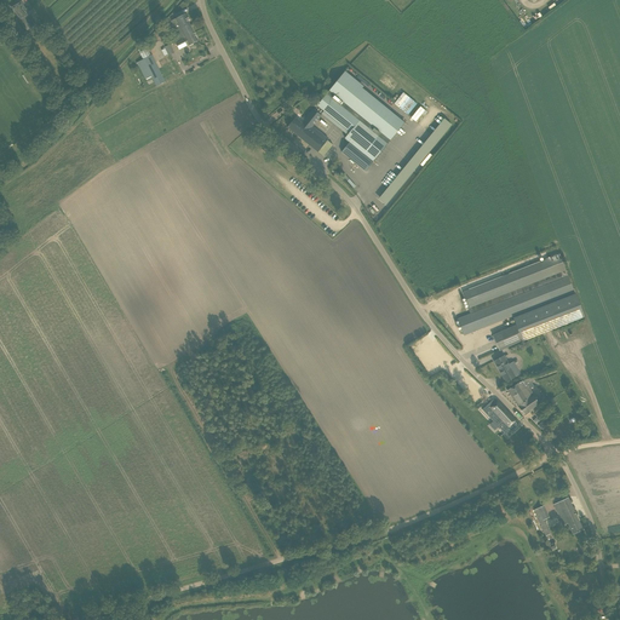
[(181,39),(194,33),(184,15),(176,19),(179,26),(174,28),(181,39)]
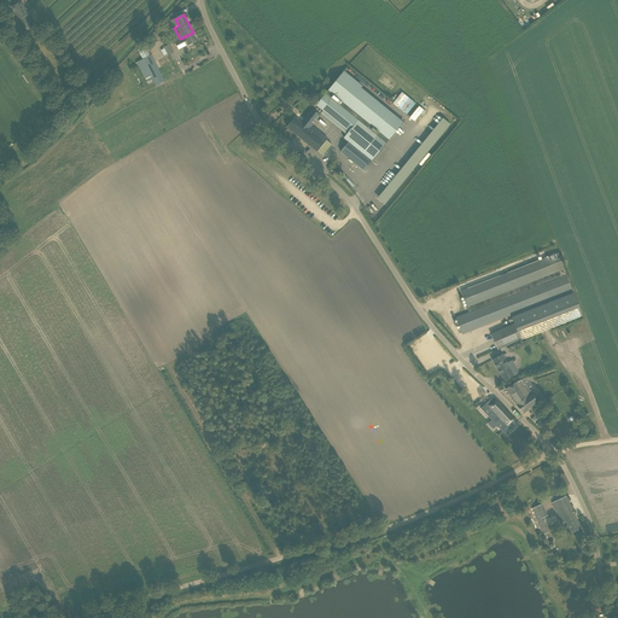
[(193,33),(180,39),(174,41),(179,50),(188,45),(188,46),(197,41),(193,33)]
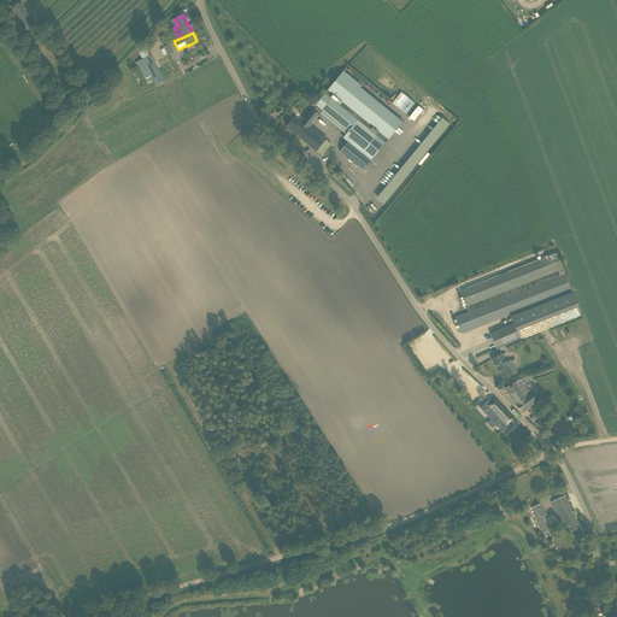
[(151,54),(151,56),(147,47),(139,52),(142,59),(136,62),(145,78),(151,76),(156,86),(165,82),(151,54)]
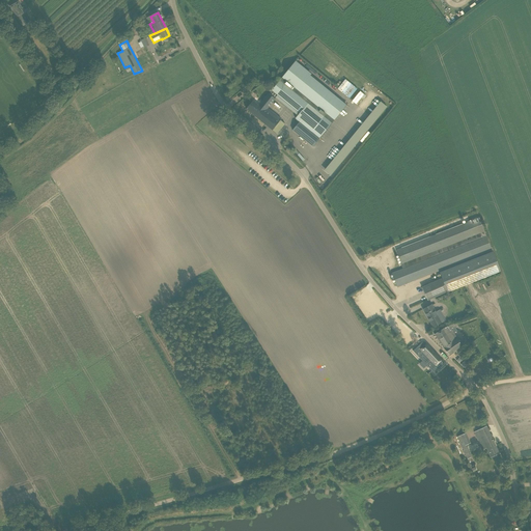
[(294,62),(272,90),(278,95),(299,113),(296,118),(319,138),(346,105),(338,99),(294,62)]
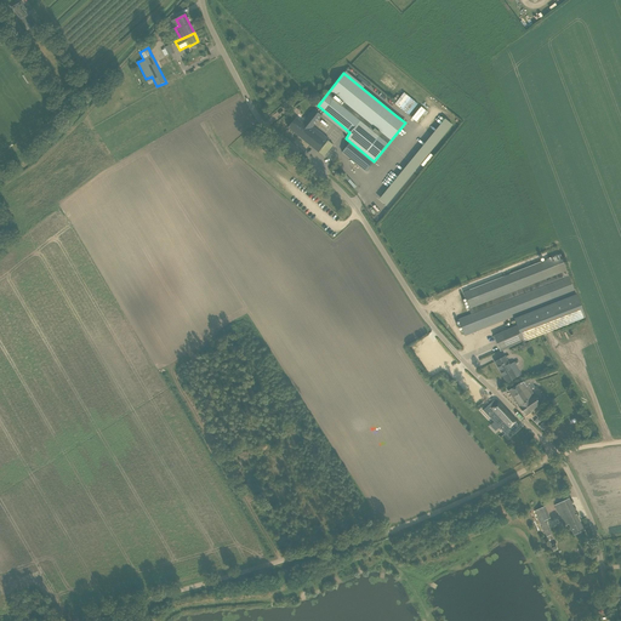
[(404,92),(394,103),(409,114),(417,103),(404,92)]
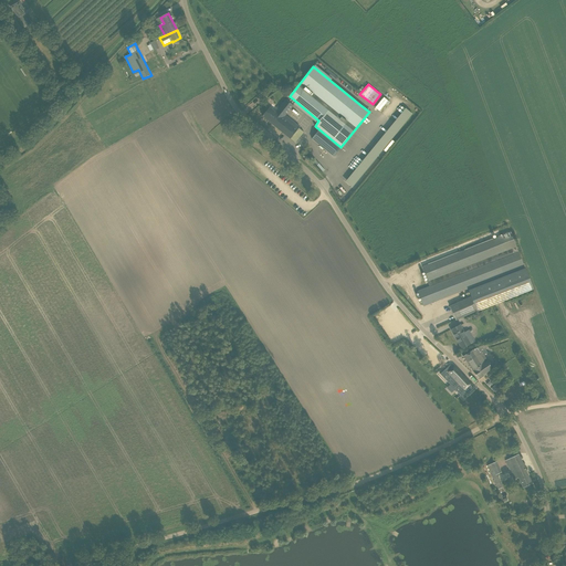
[(61,88),(55,92),(62,102),(67,97),(61,88)]
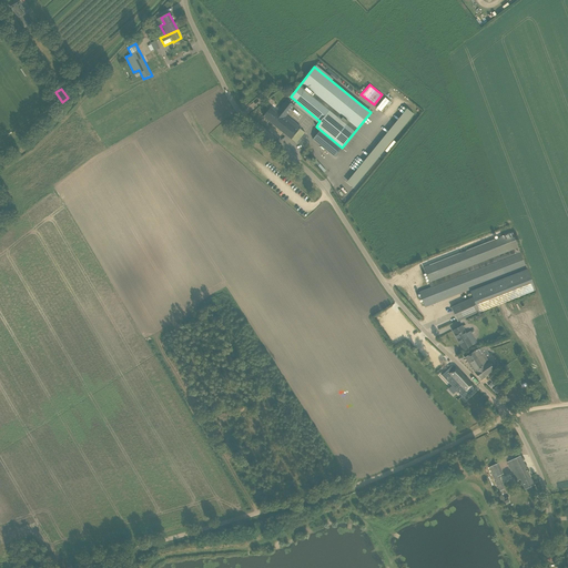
[(296,143),(300,139),(305,133),(300,129),(301,128),(286,115),(297,102),(291,97),(280,110),(274,105),(272,109),(271,108),(263,117),(264,117),(291,139),(296,143)]
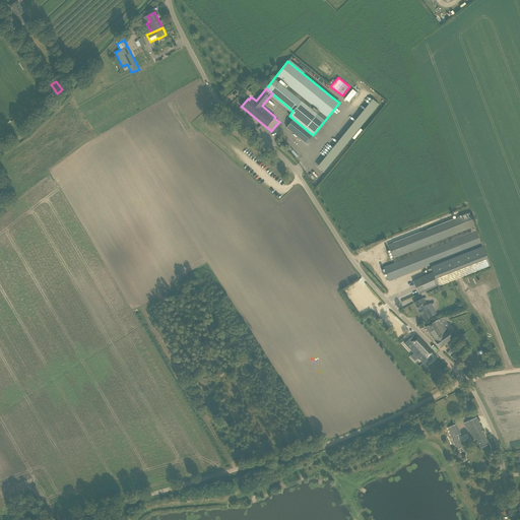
[(476,232),(472,233),(468,221),(471,219),(469,213),(468,213),(457,217),(458,217),(388,245),(395,263),(384,267),(389,280),(481,245),(476,232)]
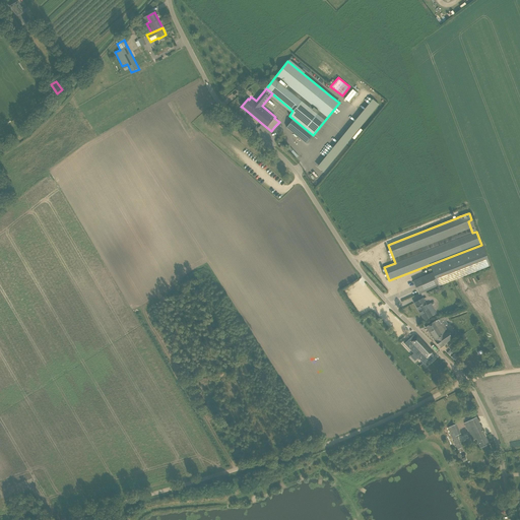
[(491,265),(482,246),(431,267),(433,272),(438,285),(466,275),(491,265)]
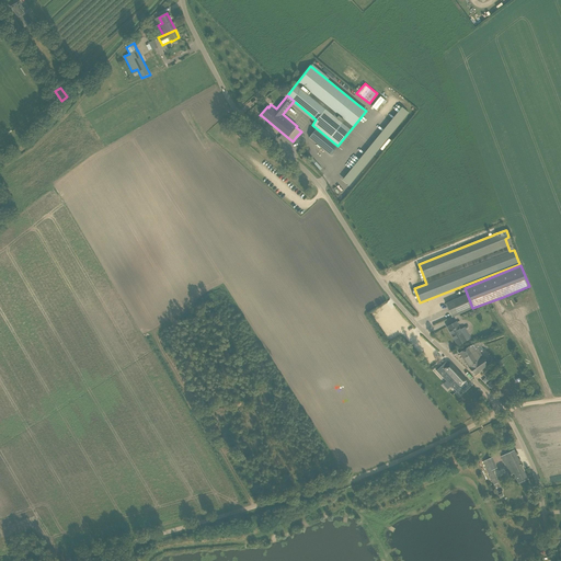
[(472,308),(467,294),(446,304),(451,318),(472,308)]
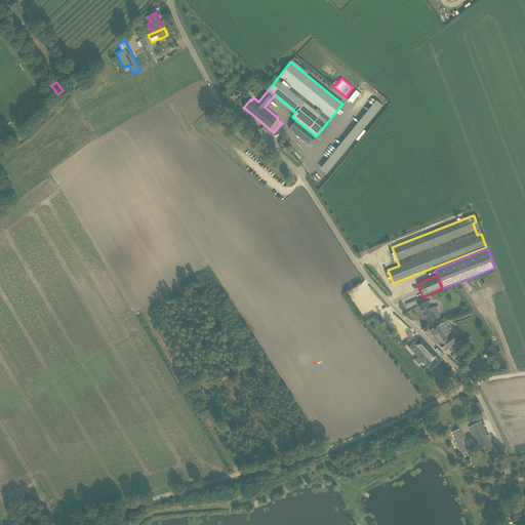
[(437,319),(427,301),(418,306),(429,324),(437,319)]
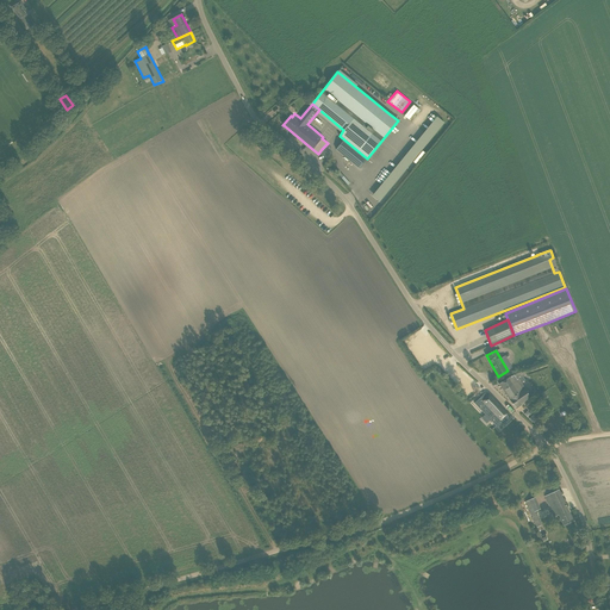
[(522,372),(516,374),(514,375),(512,375),(499,384),(504,391),(504,390),(505,391),(511,399),(510,400),(516,408),(530,397),(526,390),(526,388),(522,383),(526,380),(523,375),(524,374),(522,372)]
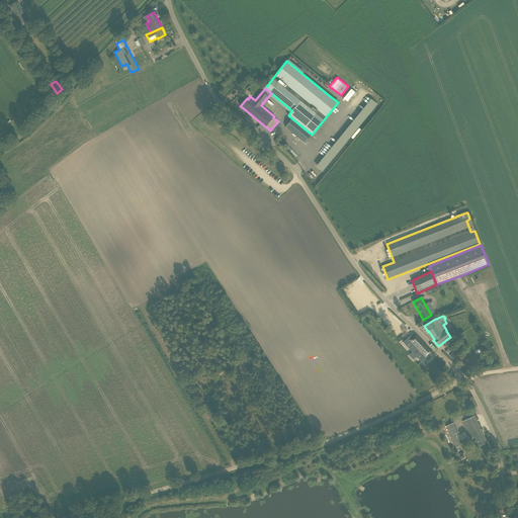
[(408,339),(407,339),(403,342),(421,362),(425,358),(427,361),(433,355),(430,352),(431,351),(417,336),(416,335),(414,337),(412,334),(408,338),(409,339),(408,339)]
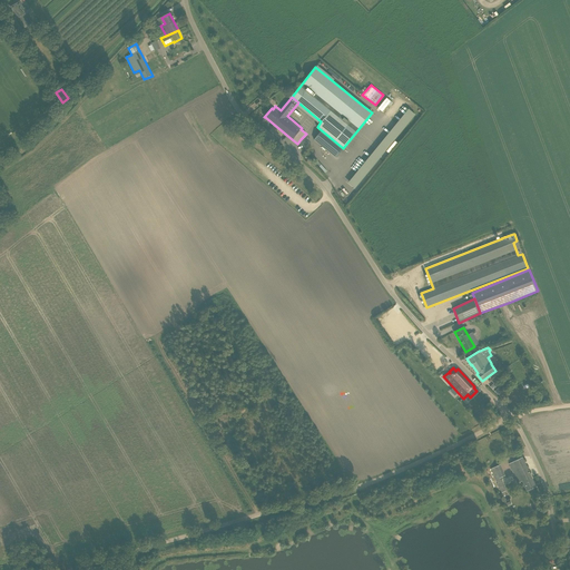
[(527,491),(536,487),(522,458),(513,462),(509,464),(518,483),(522,481),(527,491)]
